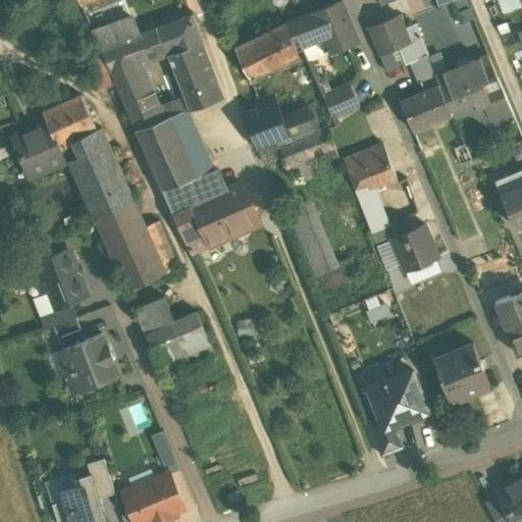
[(342,2),(313,13),(319,28),(330,53),(358,41),(342,2)]
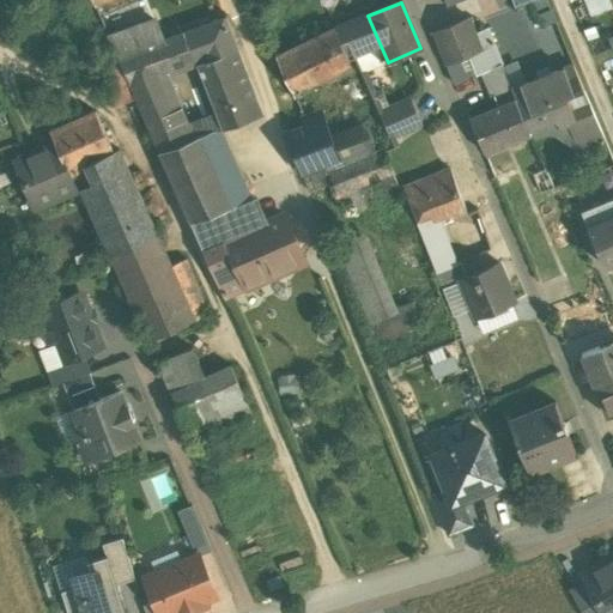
[(368,16),(335,28),(347,54),(353,52),(360,49),(357,40),(375,32),(368,16)]
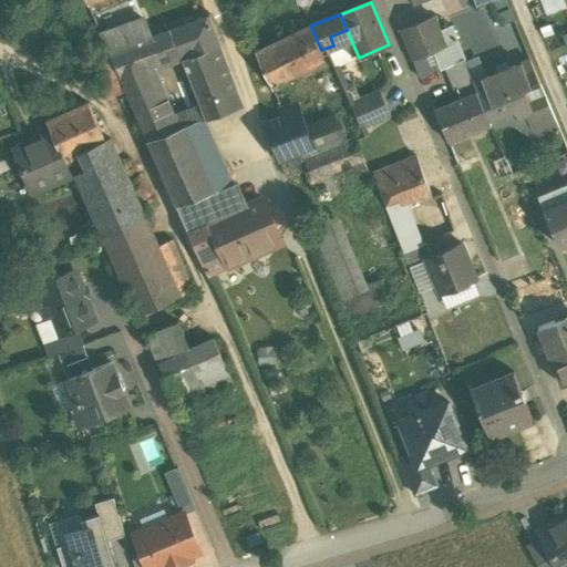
[(208,17),(172,30),(182,55),(188,58),(220,47),(208,17)]
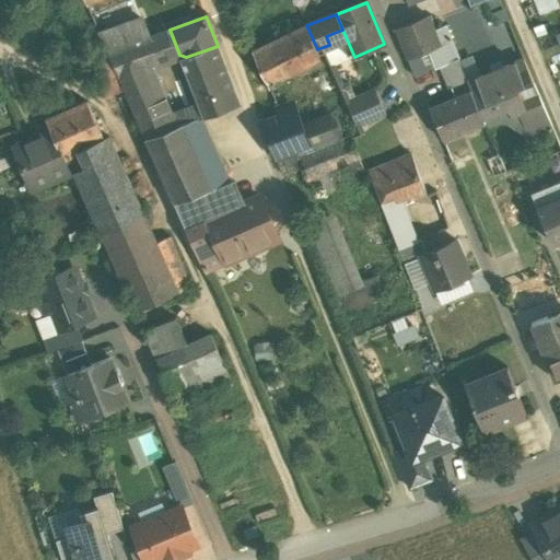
[(140,18),(98,33),(108,54),(109,53),(108,50),(149,37),(140,18)]
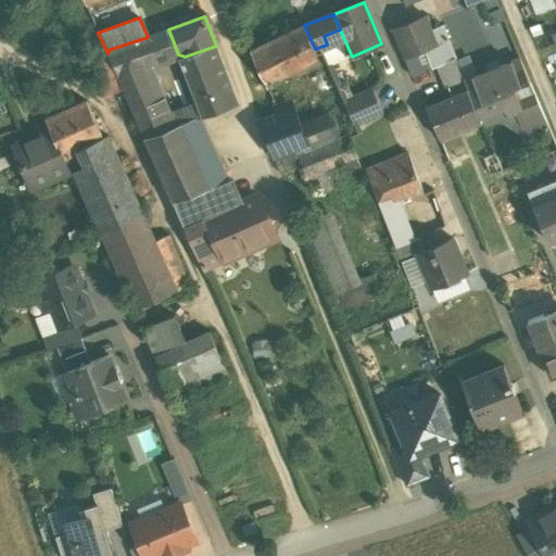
[(425,19),(393,29),(405,58),(416,53),(426,49),(437,46),(431,33),(425,19)]
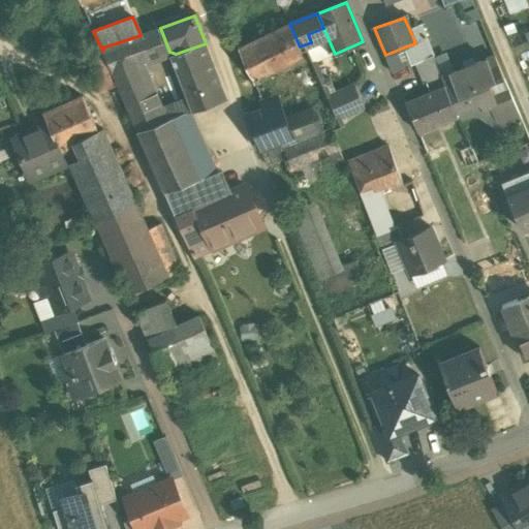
[(289,24),(240,49),(253,80),(276,68),(277,70),(291,64),(289,60),(303,54),(300,47),(289,24)]
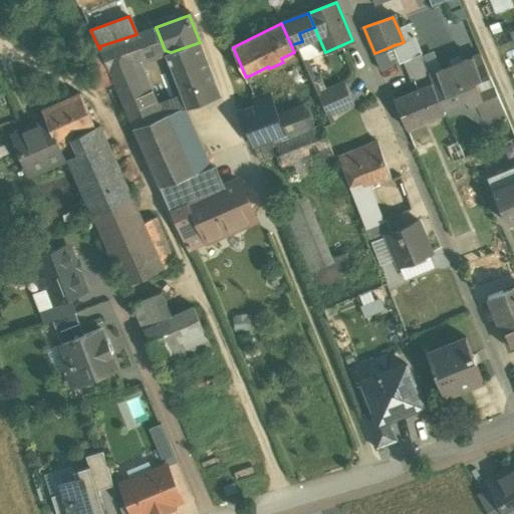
[(409,26),(399,30),(404,42),(394,45),(402,63),(421,55),(409,26)]
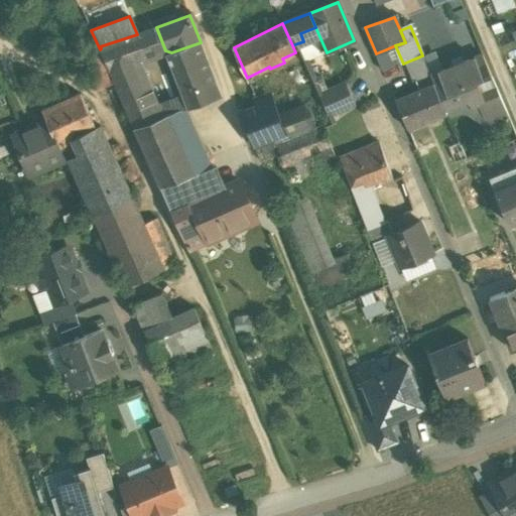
[(137,34),(100,46),(101,48),(110,70),(136,61),(166,51),(165,50),(156,27),(137,34)]
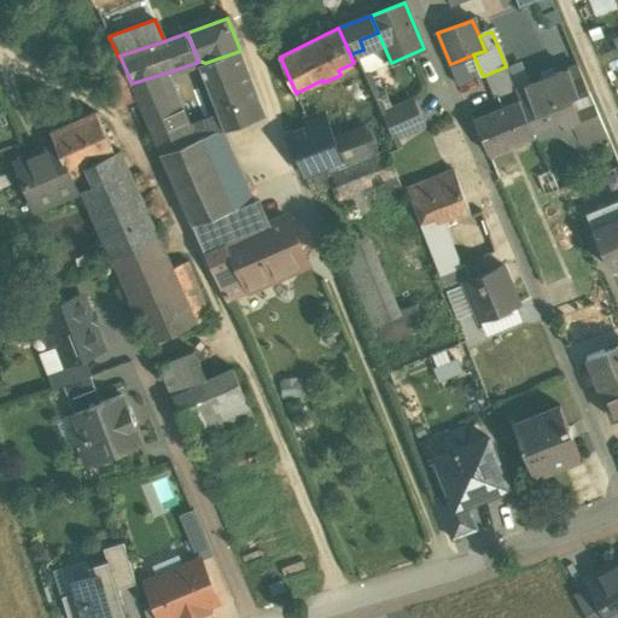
[(378,33),(360,40),(363,50),(356,52),(366,73),(391,63),(378,33)]
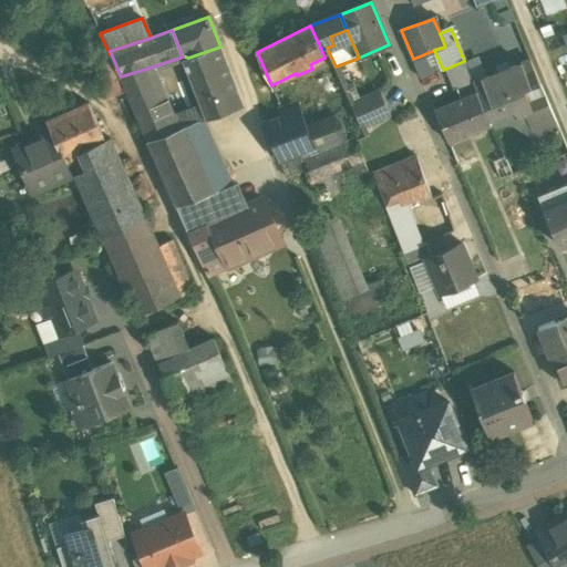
[(244,106),(220,47),(188,58),(213,117),(244,106)]
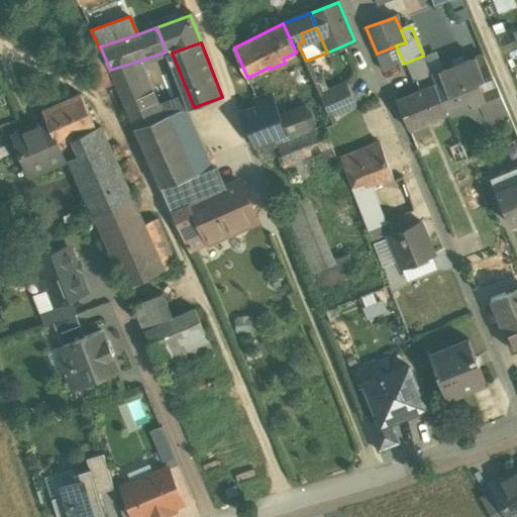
[(100,49),(83,57),(97,89),(115,82),(110,70),(101,48),(100,49)]
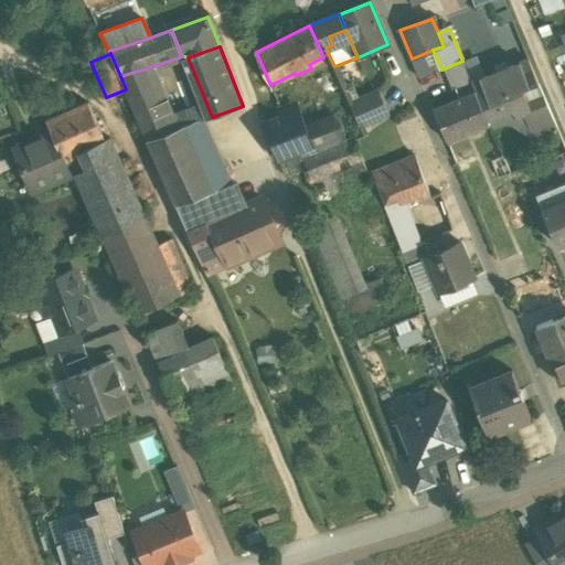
[(430,73),(423,54),(412,59),(420,77),(430,73)]
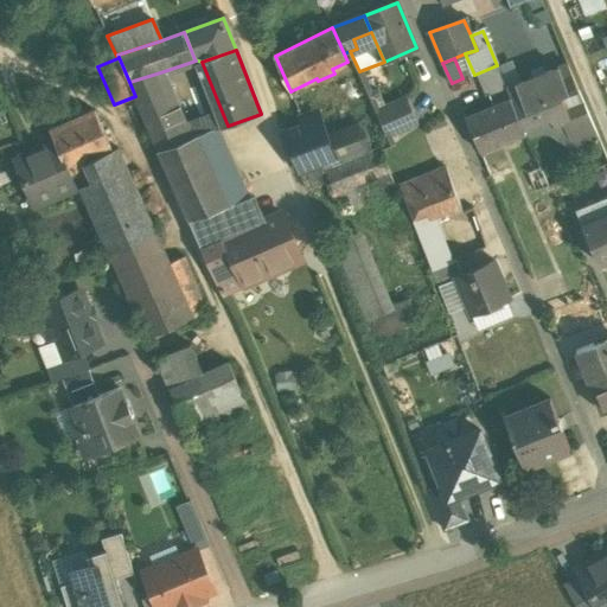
[(568,66),(551,72),(561,97),(577,90),(568,66)]
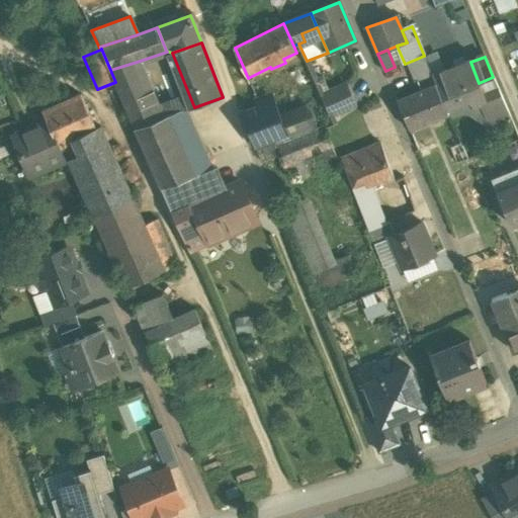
[(161,117),(137,62),(110,70),(115,82),(135,126),(161,117)]
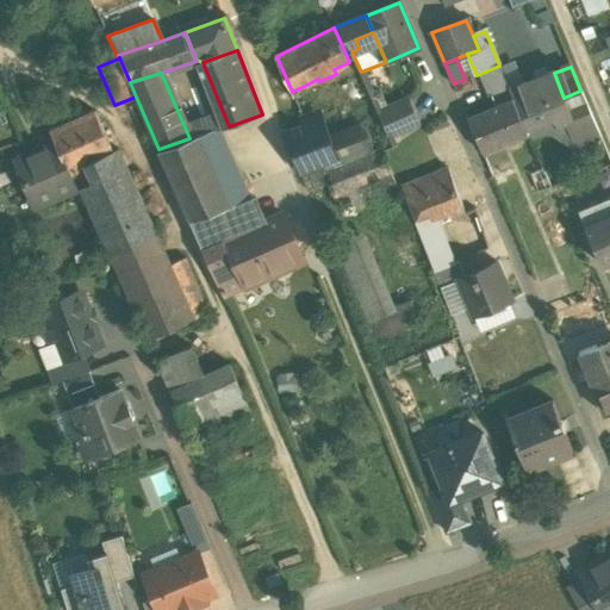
[(554,73),(509,92),(512,98),(524,129),(553,117),(556,126),(564,124),(572,120),(568,110),(564,98),(554,73)]
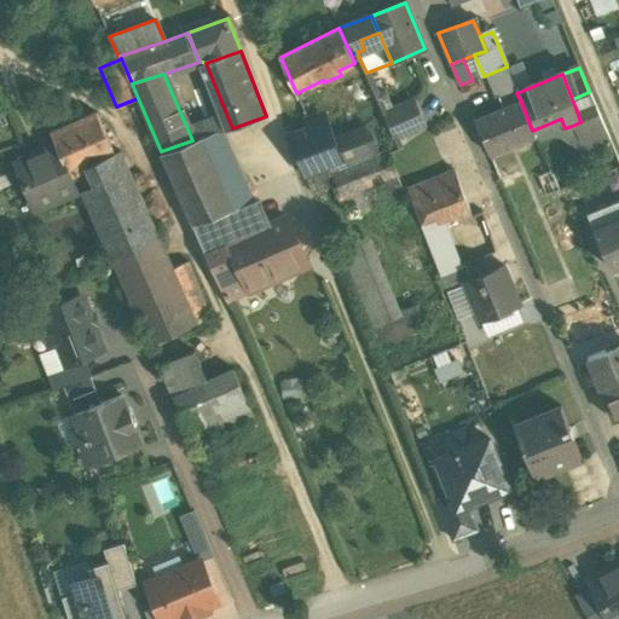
[(532,131),(520,99),(508,105),(522,143),(536,138),(532,131)]
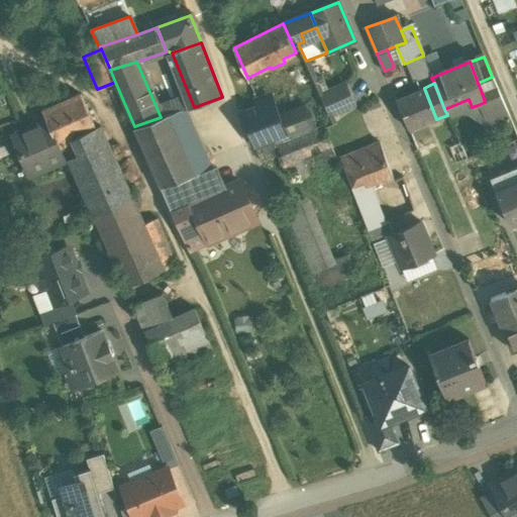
[(345,84),(320,95),(329,115),(353,104),(345,84)]
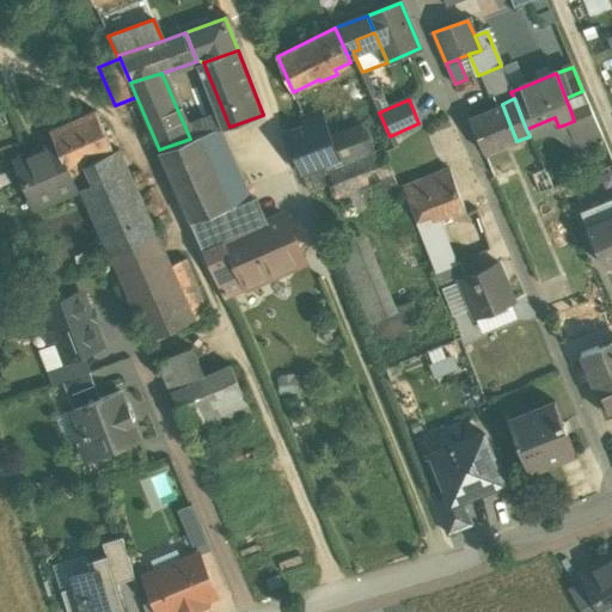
[(588,103),(570,110),(574,121),(565,124),(576,150),(603,139),(588,103)]
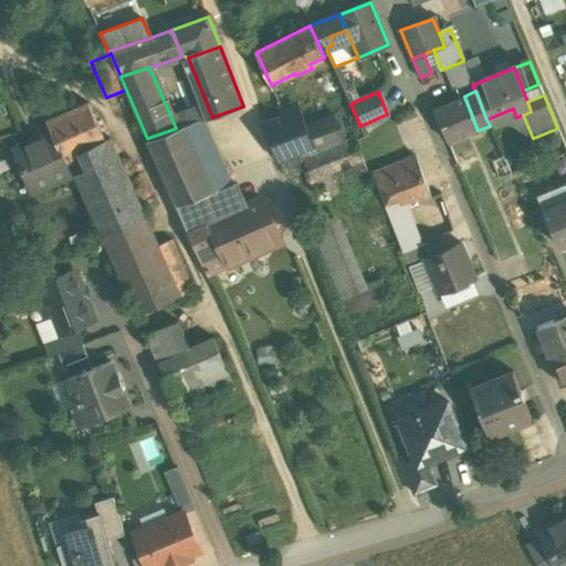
[(464,96),(433,112),(448,143),(478,130),(464,96)]
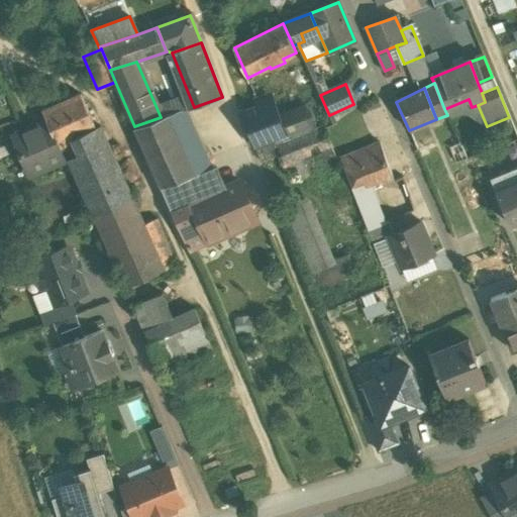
[(81,94),(42,111),(47,122),(58,146),(59,146),(73,139),(96,129),(96,127),(81,94)]
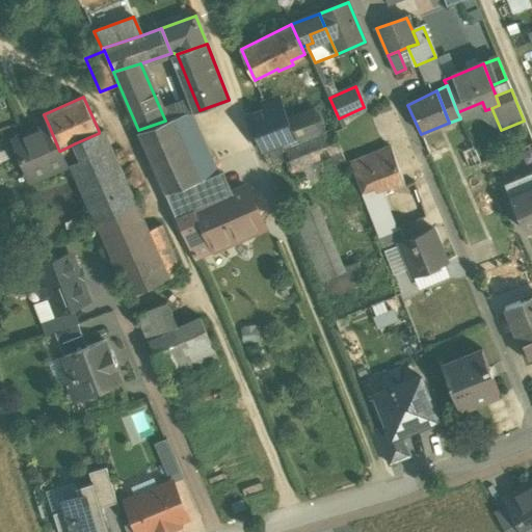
[(281,103),(247,115),(261,151),(282,143),(294,138),(288,123),(281,103)]
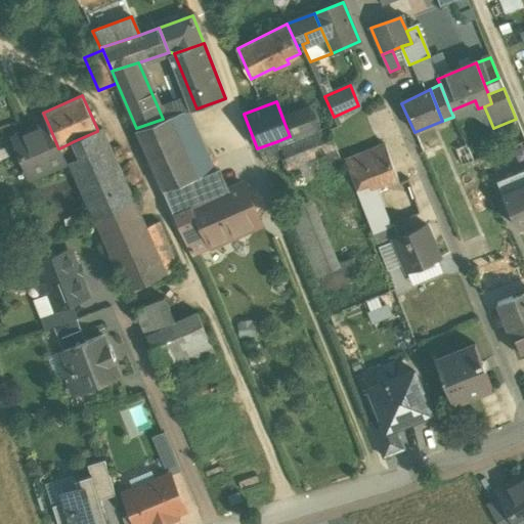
[(312,110),(284,121),(290,136),(277,141),(291,171),(299,168),(305,183),(343,168),(328,131),(322,133),(312,110)]
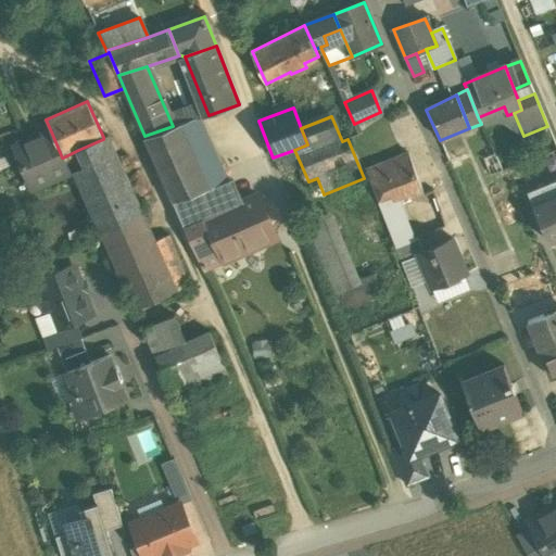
[(173,126),(144,136),(174,201),(209,188),(201,168),(180,123),(173,126)]
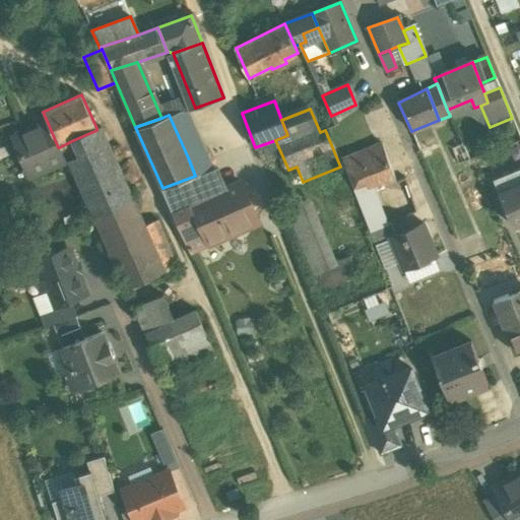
[(48,123),(14,138),(29,175),(65,160),(59,147),(58,147),(48,123)]
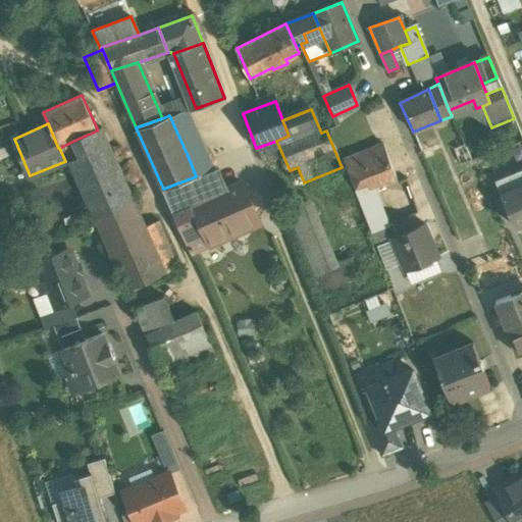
[(101,126),(97,128),(97,131),(73,141),(81,156),(69,161),(95,218),(134,201),(101,126)]
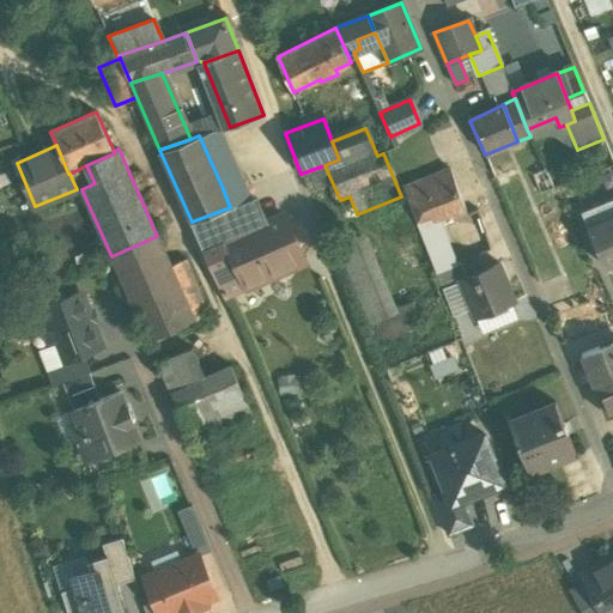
[(453,265),(438,222),(466,213),(450,165),(399,182),(429,272),(453,265)]
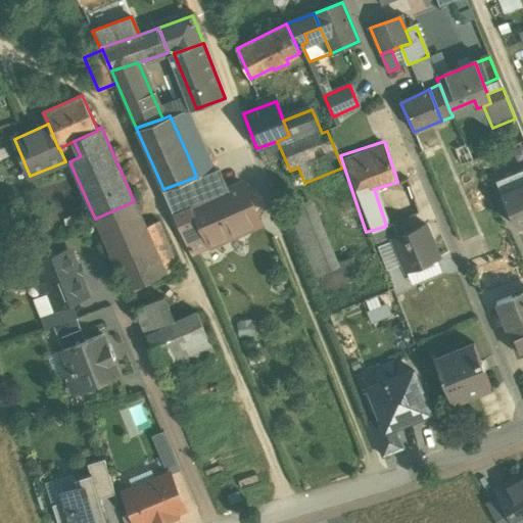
[(461,143),(450,148),(466,177),(476,172),(461,143)]
